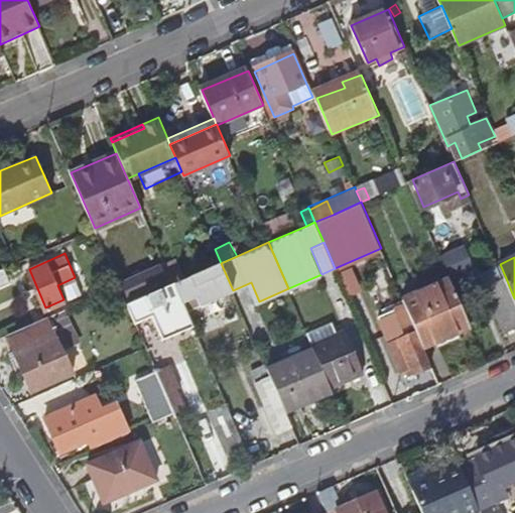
[(221,263),(174,283),(186,309),(233,290),(221,263)]
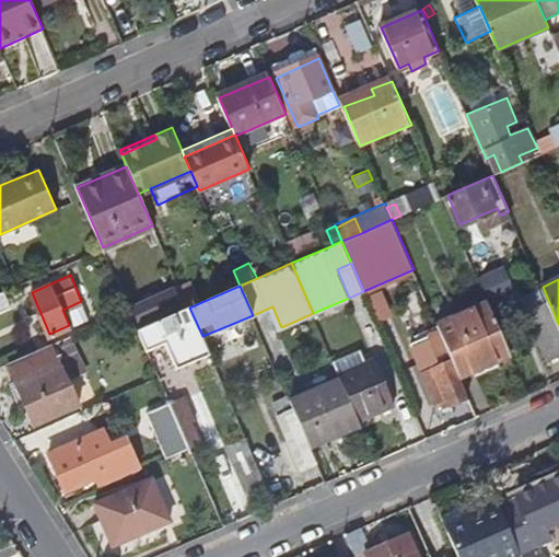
[(427,305),(419,288),(403,294),(410,313),(427,305)]
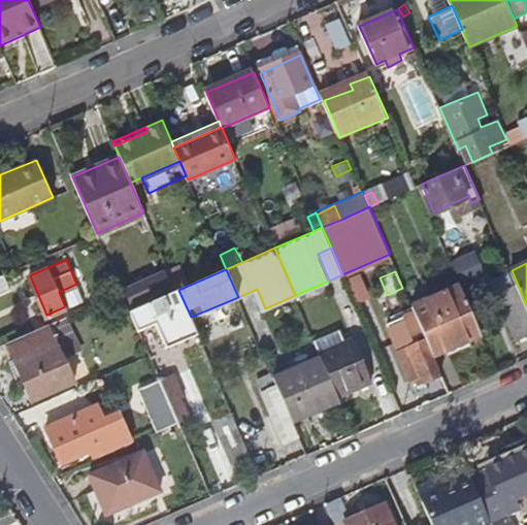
[(164,272),(126,288),(132,303),(170,288),(164,272)]
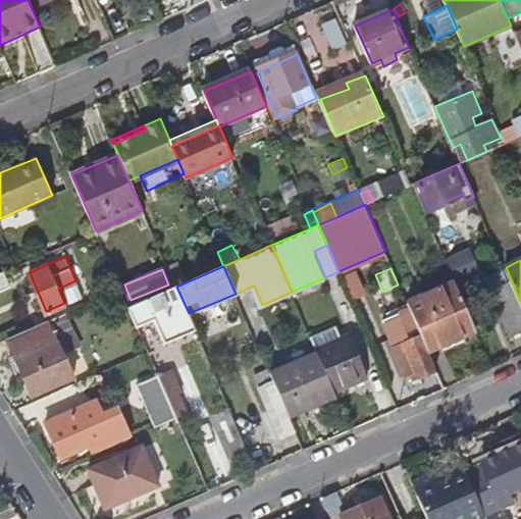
[(3,270),(0,271),(0,289),(10,284),(3,270)]
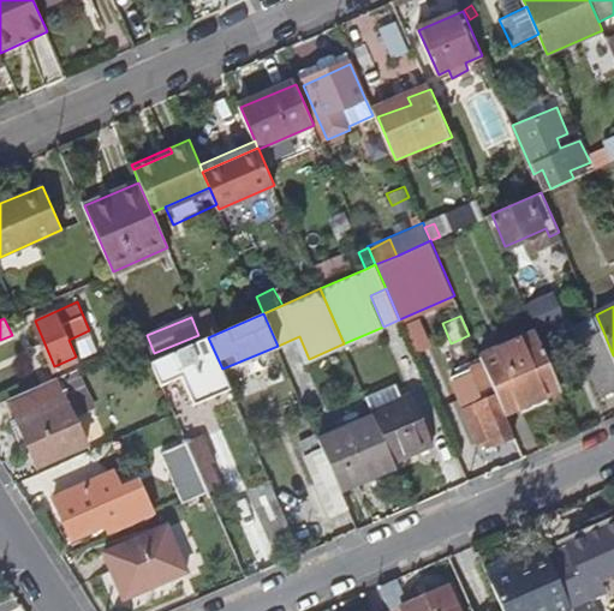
[(96,347),(89,330),(69,340),(76,357),(96,347)]
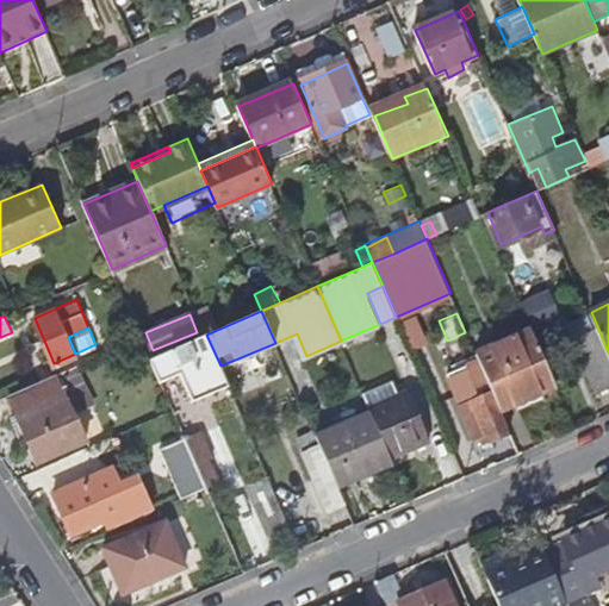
[(502,407),(557,385),(532,329),(477,351),(482,361),(502,407)]
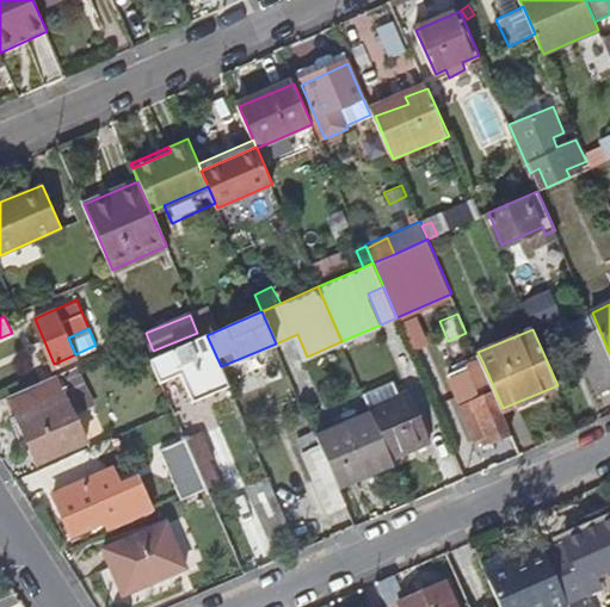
[(598,394),(609,389),(609,353),(599,329),(574,339),(598,394)]
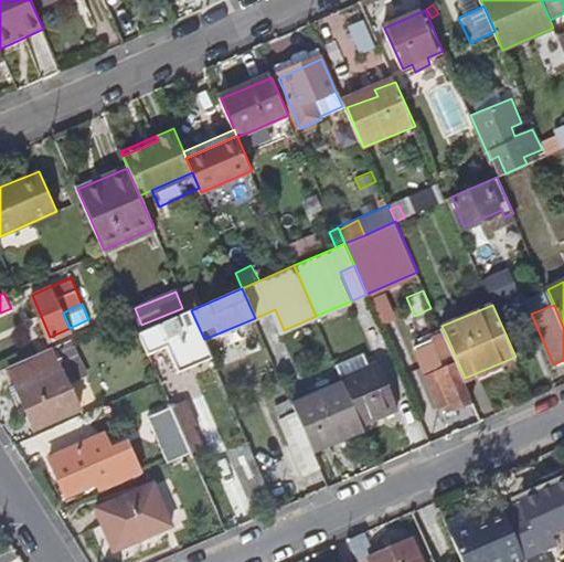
[(204,339),(191,310),(140,332),(150,353),(168,345),(180,370),(212,357),(204,339)]
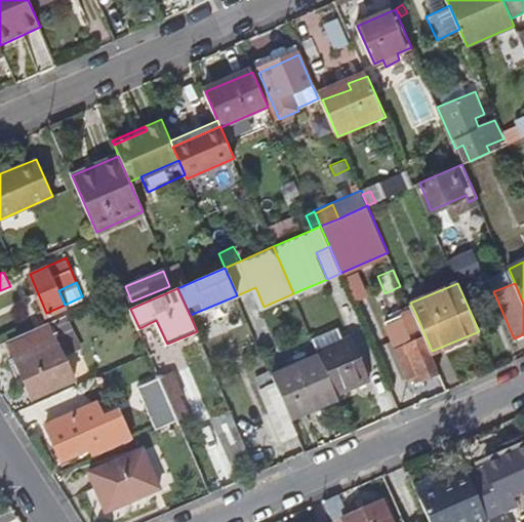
[(410,303),(409,300),(391,310),(396,322),(401,333),(412,326),(408,314),(414,311),(410,303)]
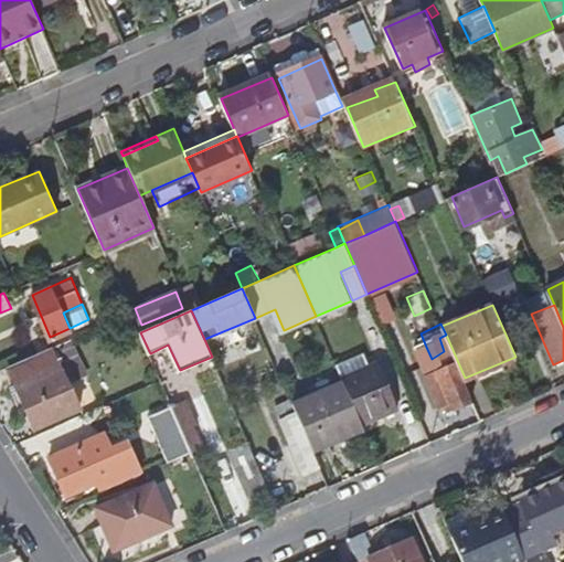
[(455,406),(474,398),(465,378),(446,335),(439,338),(444,351),(449,366),(426,377),(437,406),(450,400),(455,406)]
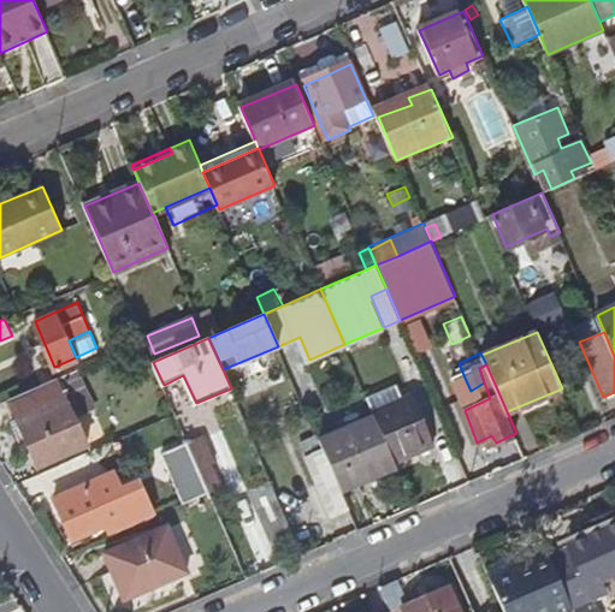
[(95,405),(80,367),(0,400),(10,420),(17,417),(36,463),(86,441),(74,414),(95,405)]
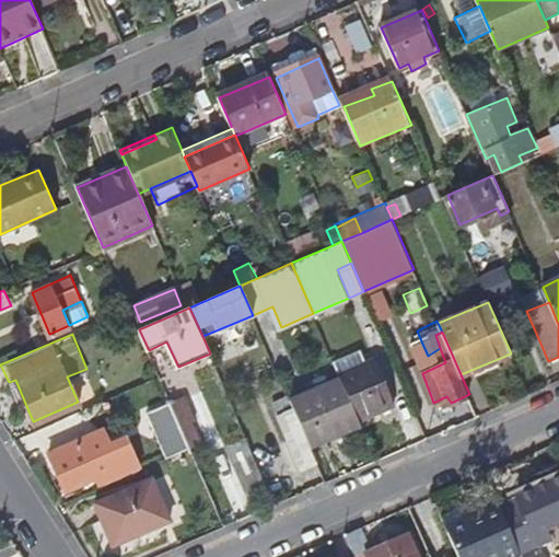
[(334,360),(339,373),(365,362),(359,349),(334,360)]
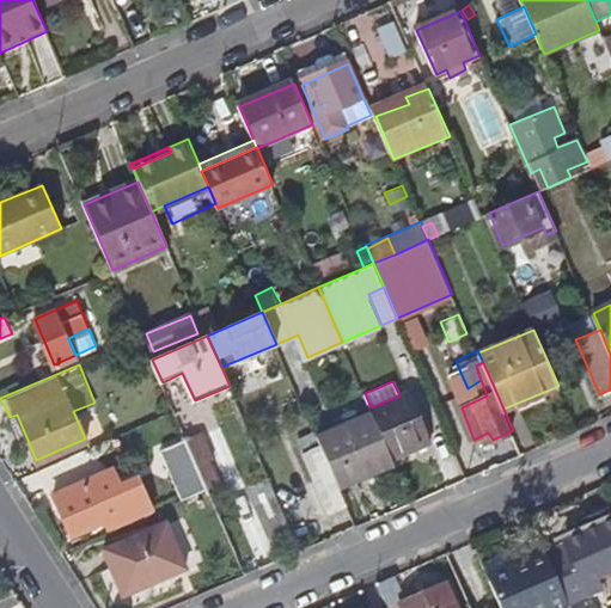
[(373,413),(393,458),(431,440),(409,392),(399,395),(371,407),(373,413)]
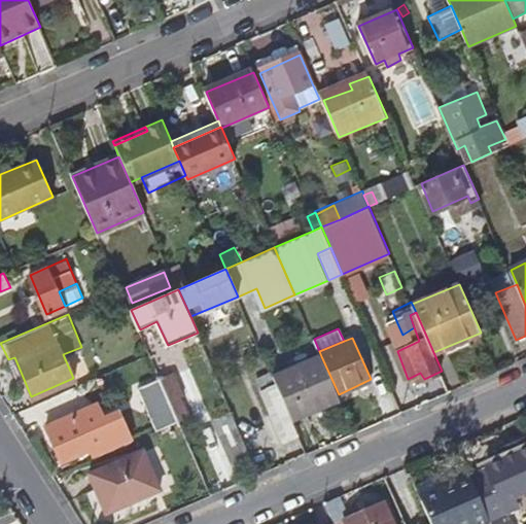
[(94,377),(81,347),(63,354),(73,378),(76,384),(94,377)]
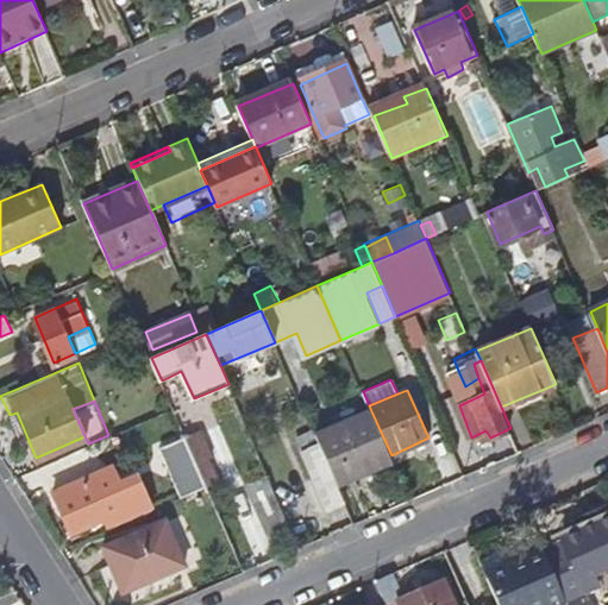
[(337,484),(393,460),(392,455),(371,411),(315,435),(317,439),(337,484)]
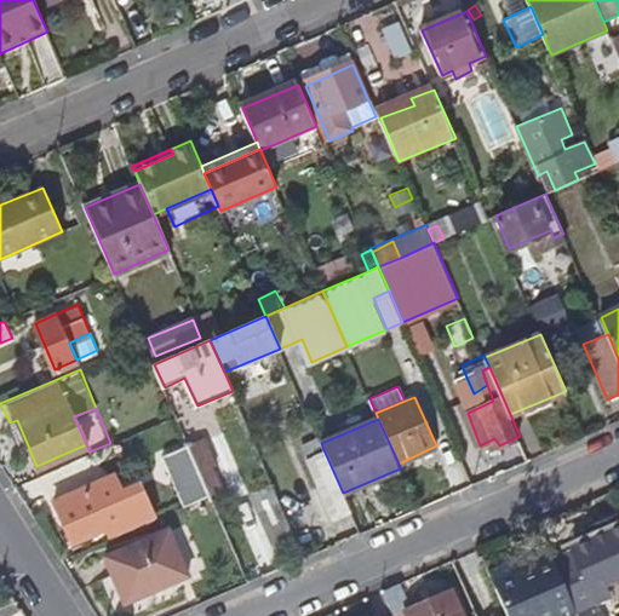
[(321,443),(317,436),(301,443),(305,454),(322,447),(321,443)]
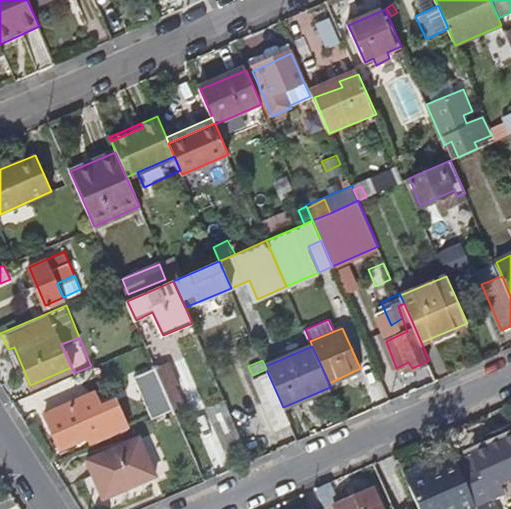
[(174,408),(176,412),(185,407),(176,385),(179,383),(171,362),(156,367),(174,408)]
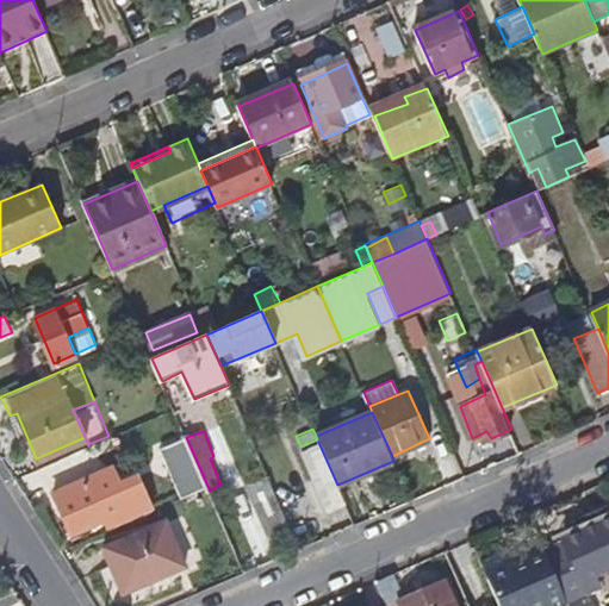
[(207,486),(186,437),(161,449),(181,497),(207,486)]
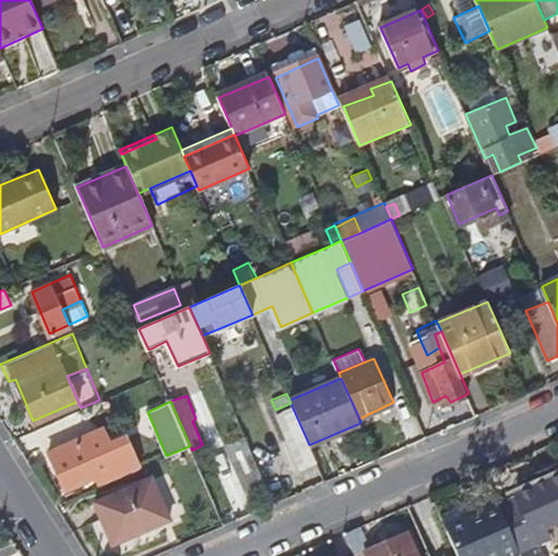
[(299,470),(317,462),(309,445),(291,403),(275,410),(274,410),(299,470)]
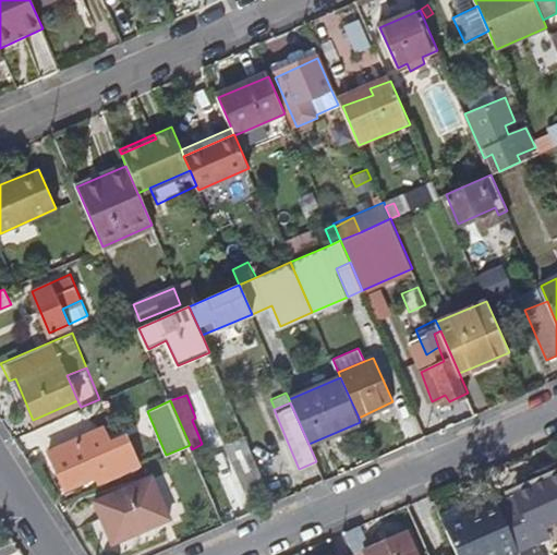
[(101,426),(67,439),(69,448),(74,446),(83,467),(113,455),(108,441),(101,426)]
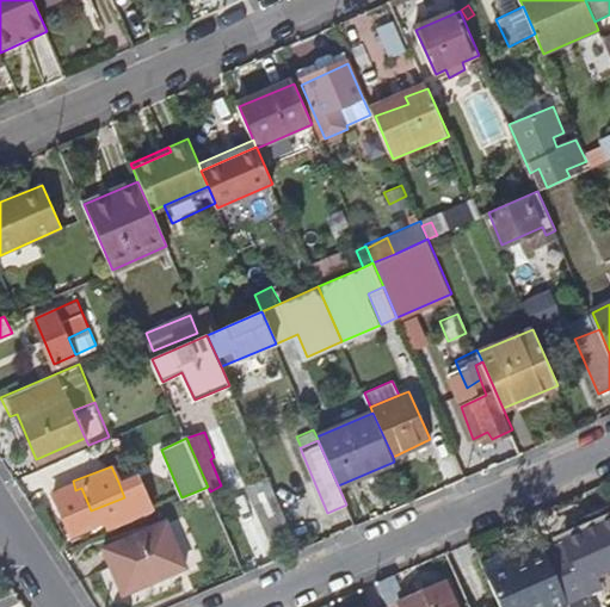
[(276,493),(269,476),(246,487),(253,502),(276,493)]
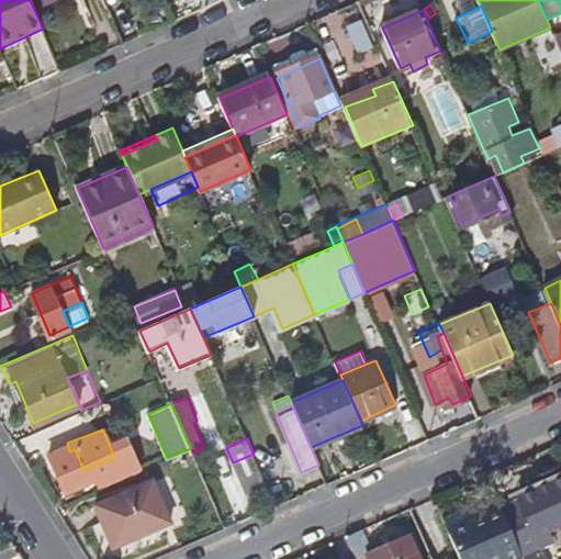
[(90,481),(93,490),(142,469),(137,458),(131,460),(121,439),(109,444),(114,458),(83,470),(75,449),(69,451),(67,443),(49,450),(67,491),(90,481)]
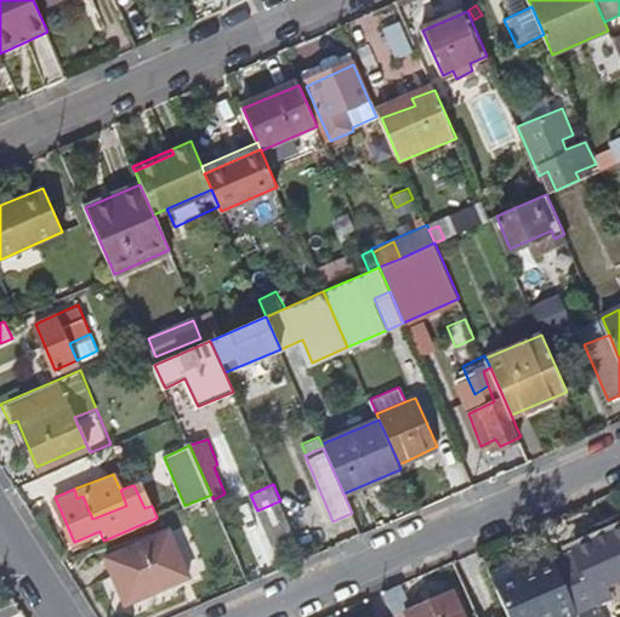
[(271,544),(295,533),(294,529),(285,510),(280,501),(257,510),(271,544)]
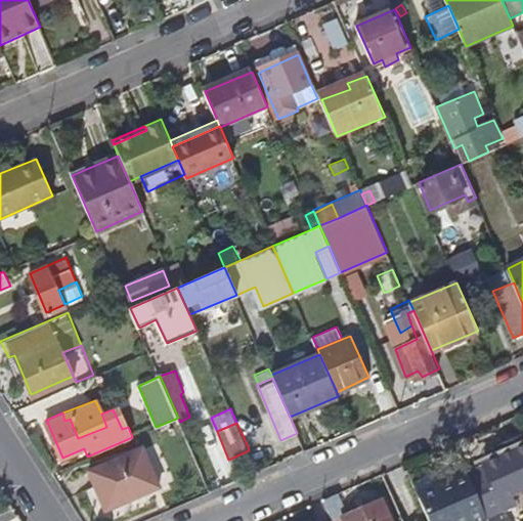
[(241,431),(248,446),(255,442),(248,428),(241,431)]
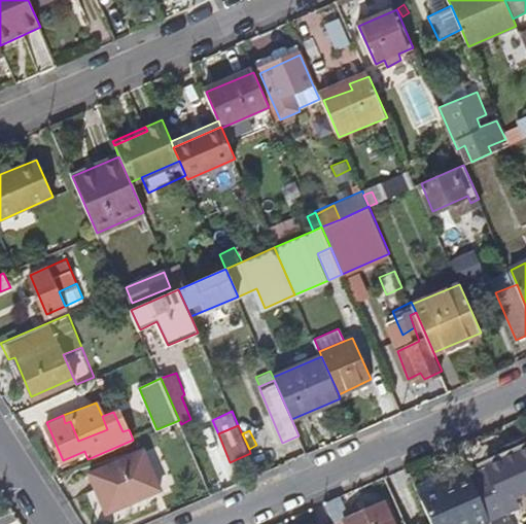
[(525,445),(484,464),(505,514),(521,508),(517,498),(525,493),(525,445)]
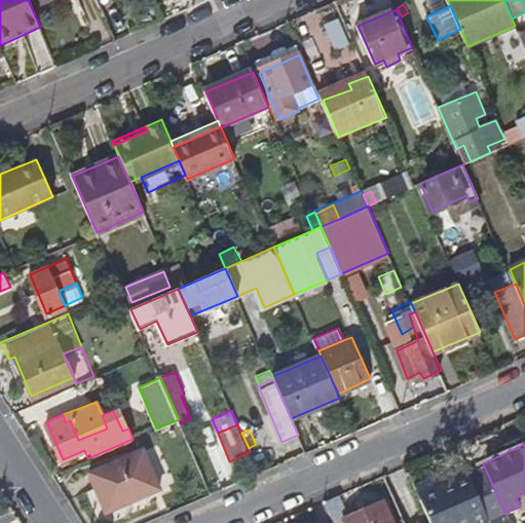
[(157,489),(143,451),(89,473),(105,511),(157,489)]
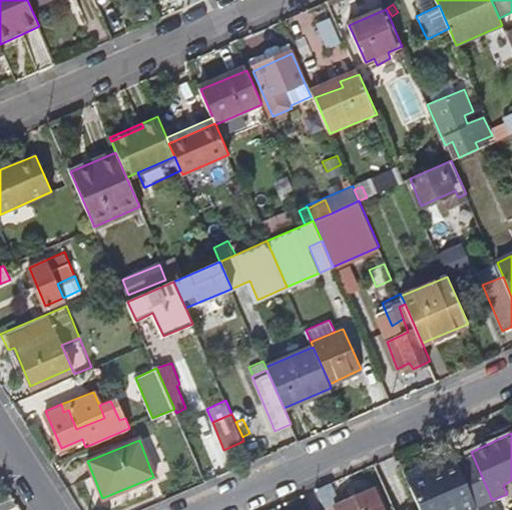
[(467,479),(453,449),(437,457),(443,470),(412,484),(423,509),(453,509),(476,500),(467,479)]
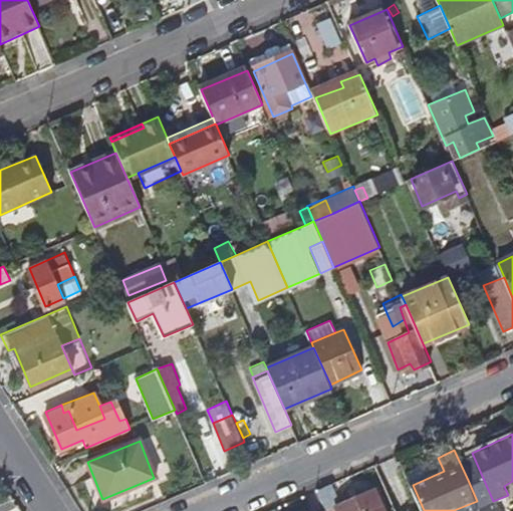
[(333,481),(319,488),(327,506),(328,509),(336,505),(343,502),(333,481)]
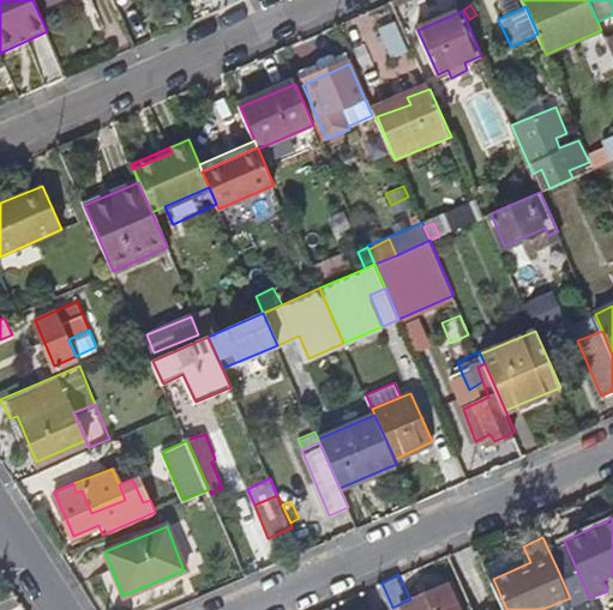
[(462,609),(461,607),(451,584),(403,604),(402,603),(392,608),(394,609),(462,609)]
